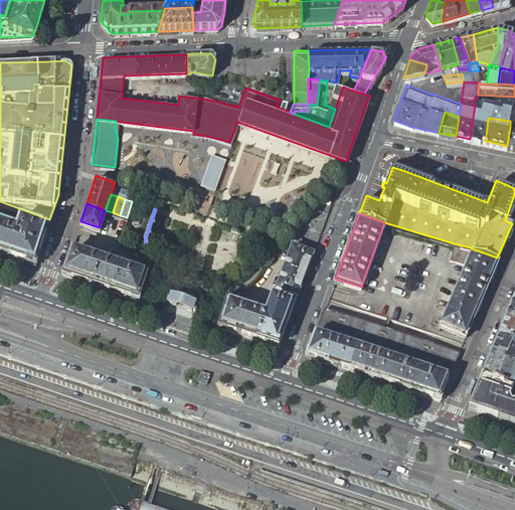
[(2,221),(0,227),(0,248),(1,249),(10,252),(20,257),(35,261),(47,226),(44,225),(45,224),(21,217),(18,225),(12,223),(11,225),(2,221)]
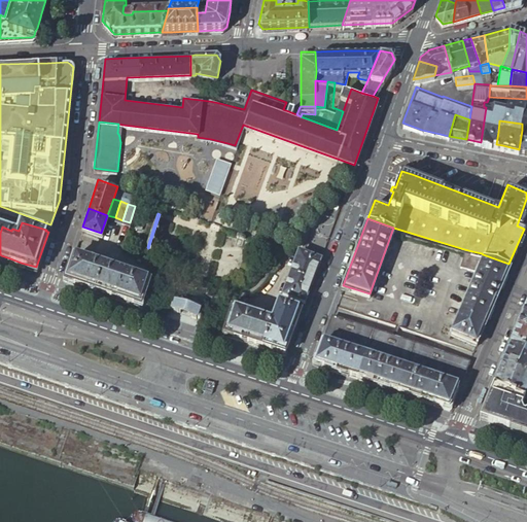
[(320,256),(297,248),(295,255),(293,254),(292,259),(293,261),(289,271),(312,279),(320,256)]
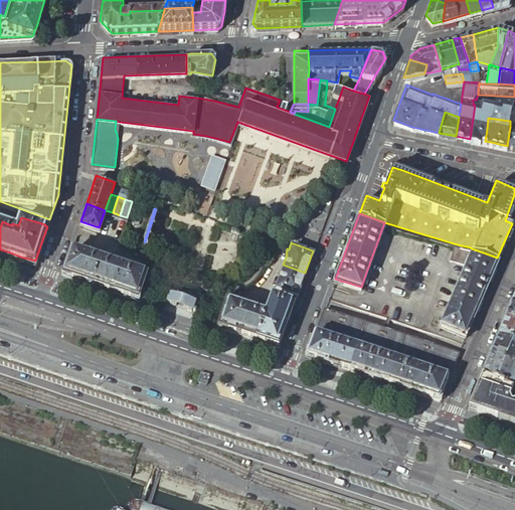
[(458,260),(462,245),(454,243),(450,257),(458,260)]
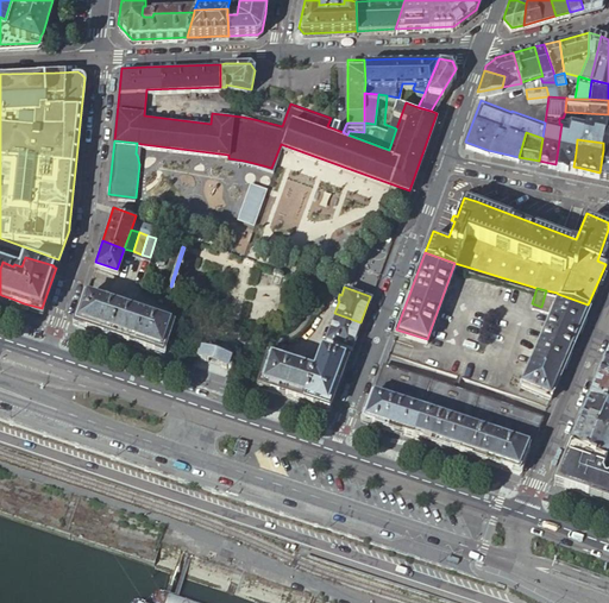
[(552,309),(558,294),(557,293),(546,290),(541,307),(552,309)]
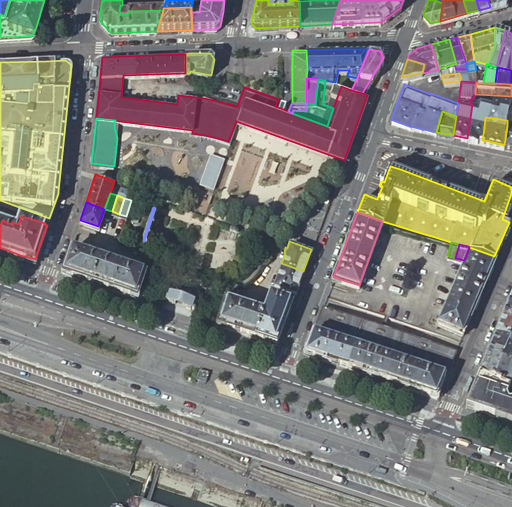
[(100,255),(71,245),(63,269),(92,279),(100,255)]
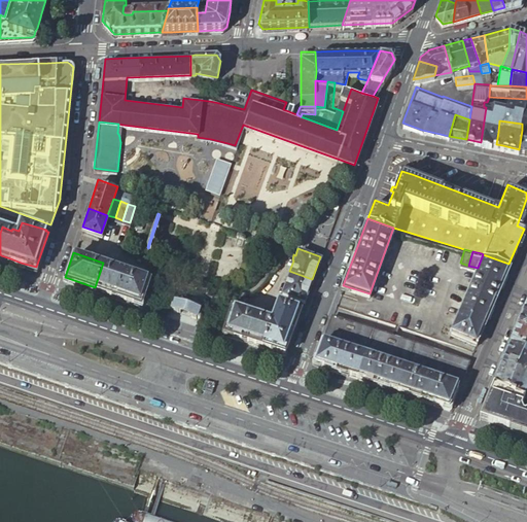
[(485,321),(508,264),(483,254),(478,268),(459,311),(485,321)]
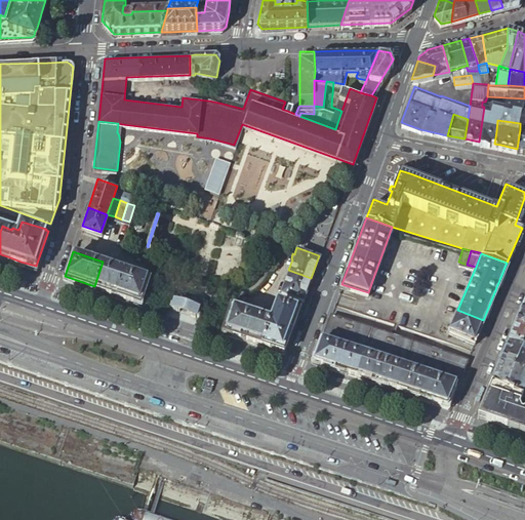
[(103,262),(94,286),(140,303),(149,280),(149,278),(148,277),(103,262)]
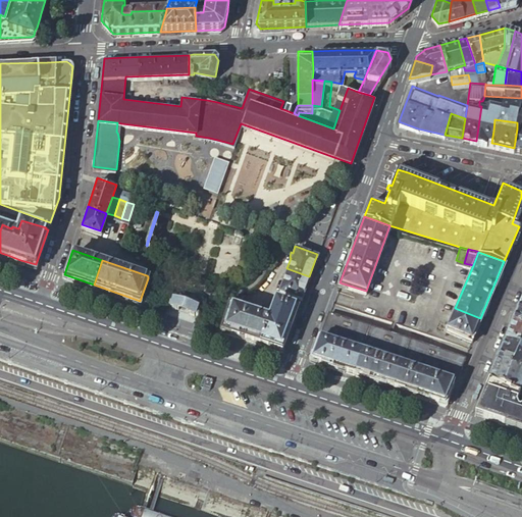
[(279,289),(301,297),(309,276),(286,268),(286,269),(284,268),(282,273),(284,274),(279,289)]
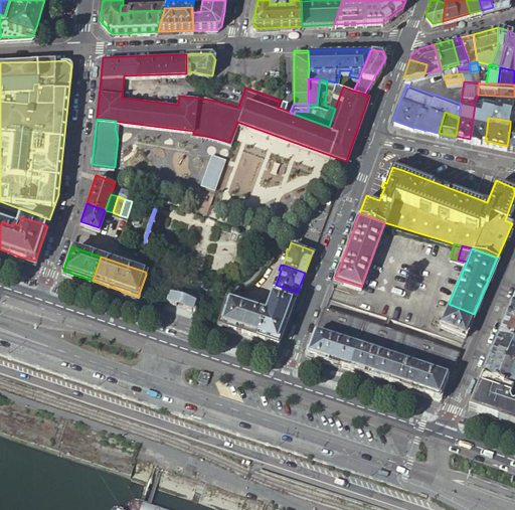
[(171,282),(170,286),(177,288),(184,291),(190,293),(196,294),(199,295),(205,278),(179,269),(175,283),(171,282)]
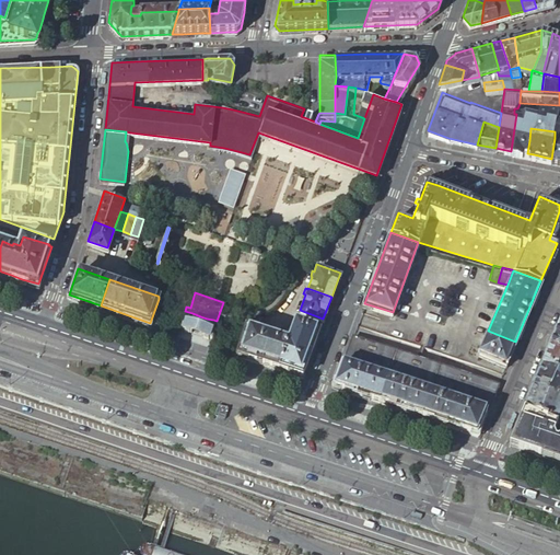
[(193,313),(185,311),(185,312),(183,311),(181,316),(217,328),(218,323),(216,323),(217,321),(213,320),(207,319),(200,316),(193,313)]
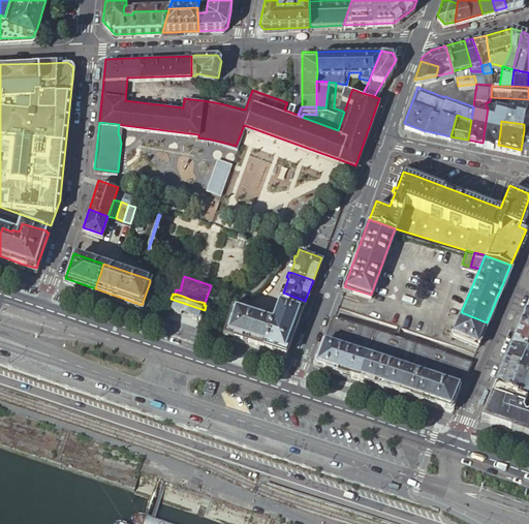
[(183,304),(173,301),(170,306),(175,307),(175,308),(179,310),(180,309),(182,310),(182,308),(181,308),(183,304)]
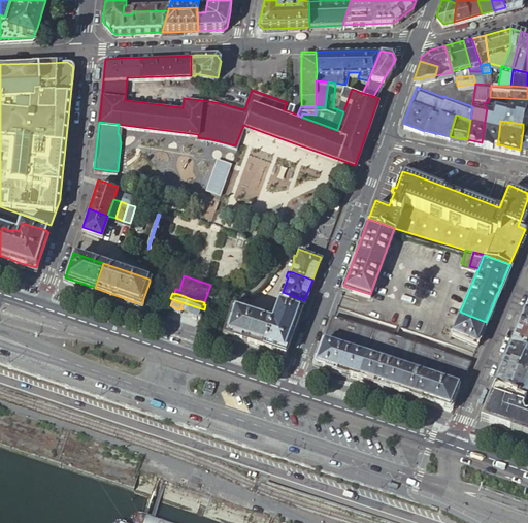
[(271,320),(263,345),(286,352),(301,311),(278,301),(271,320)]
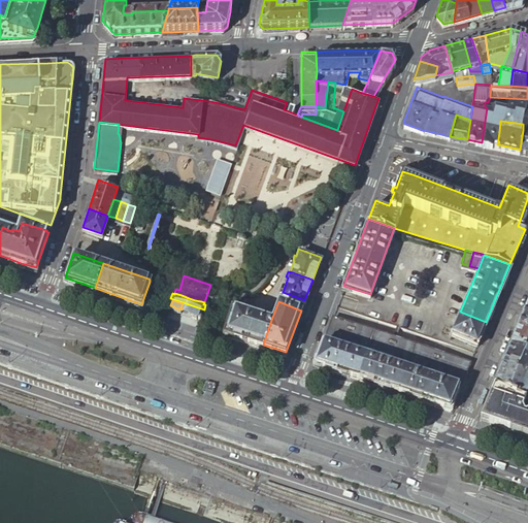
[(527,301),(519,323),(527,327),(527,301)]
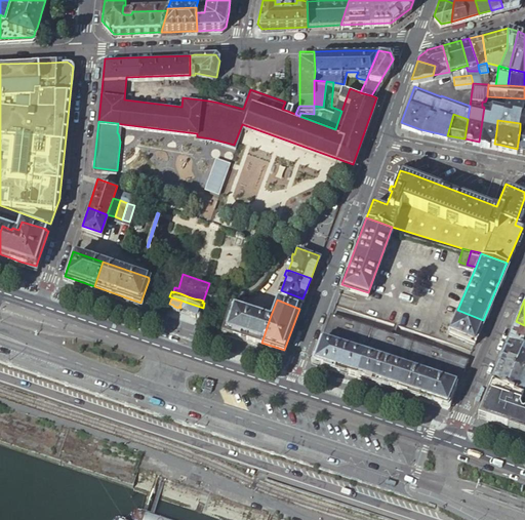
[(231,305),(230,307),(223,329),(246,337),(254,313),(232,305),(231,305)]
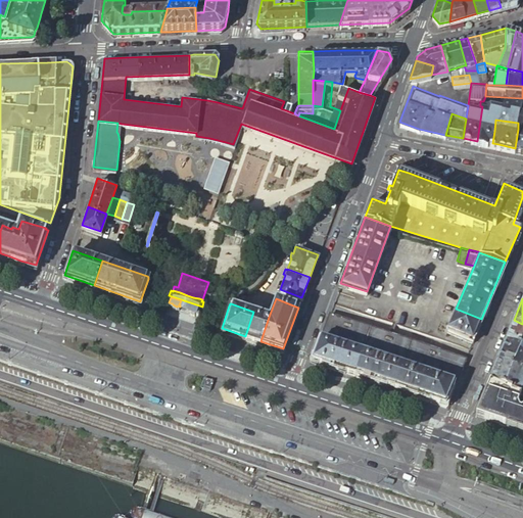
[(472,339),(481,319),(456,309),(447,328),(472,339)]
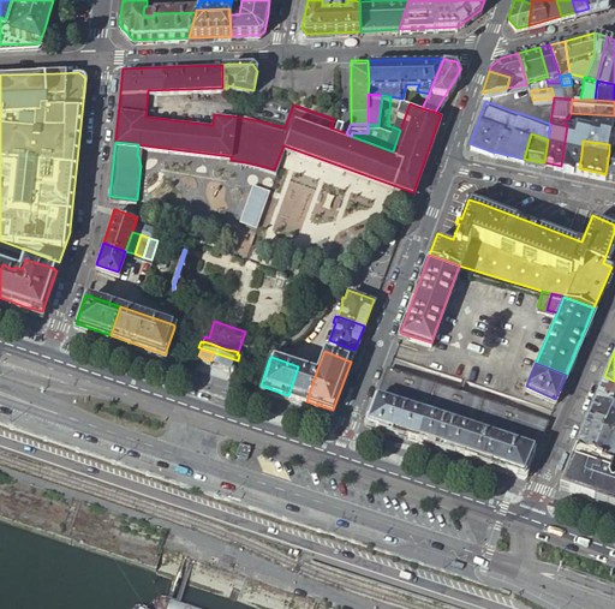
[(436,380),(388,364),(366,421),(396,430),(415,436),(417,437),(436,380)]
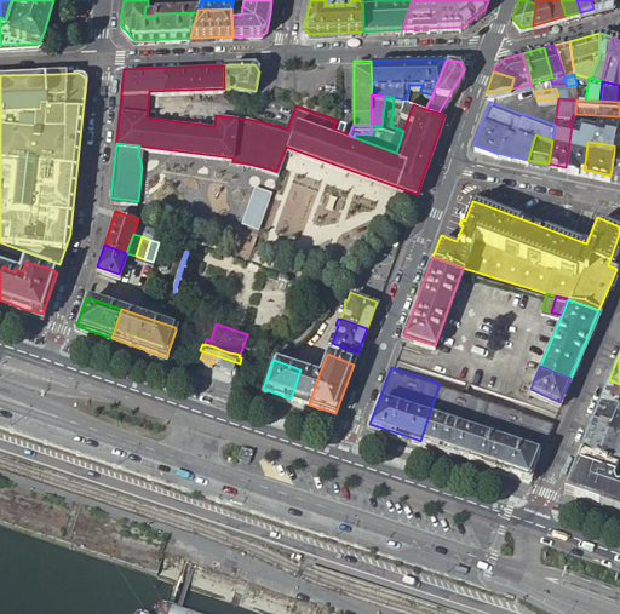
[(300,369),(291,399),(309,405),(319,376),(300,369)]
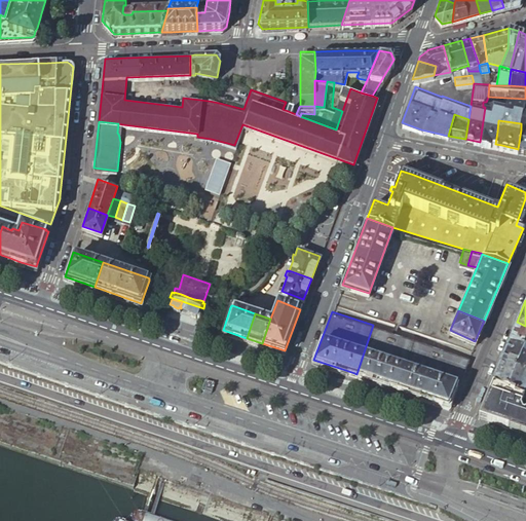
[(525,326),(517,322),(510,339),(525,345),(525,326)]
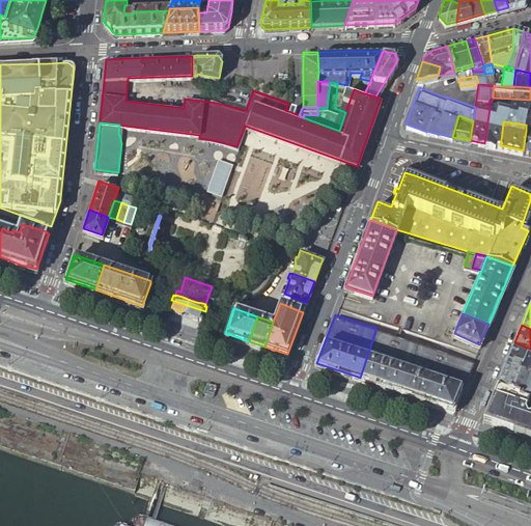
[(360,378),(400,391),(416,341),(376,328),(360,378)]
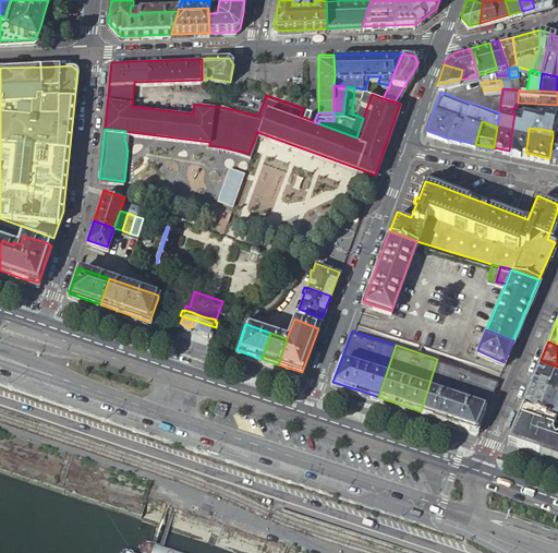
[(475,430),(497,379),(437,359),(421,411),(475,430)]
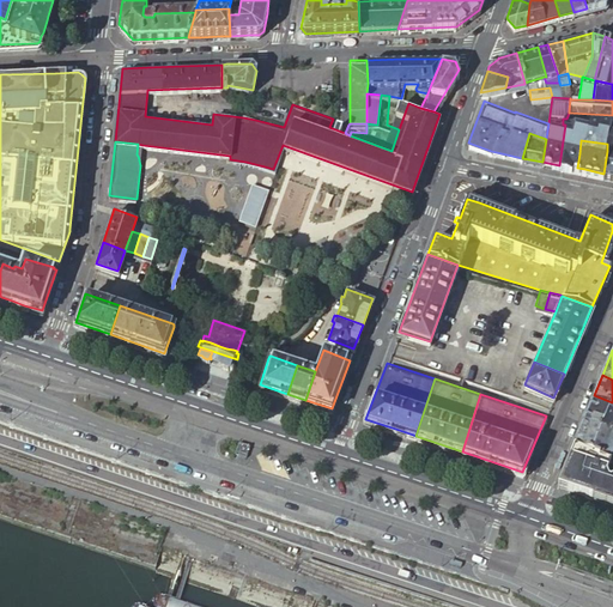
[(612,402),(594,395),(583,419),(612,431),(612,402)]
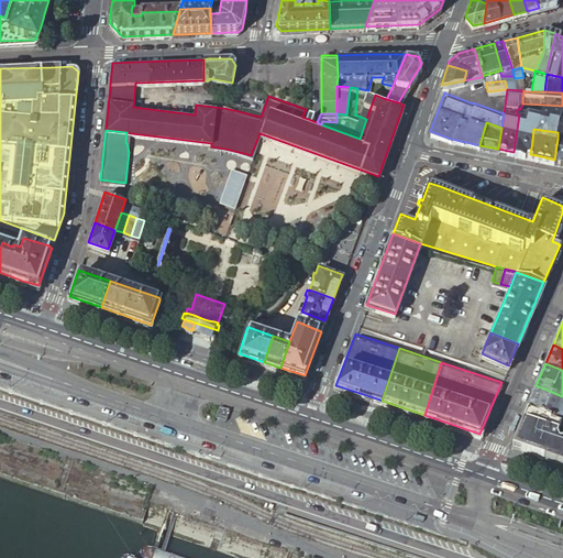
[(562,396),(536,385),(527,407),(562,423),(562,396)]
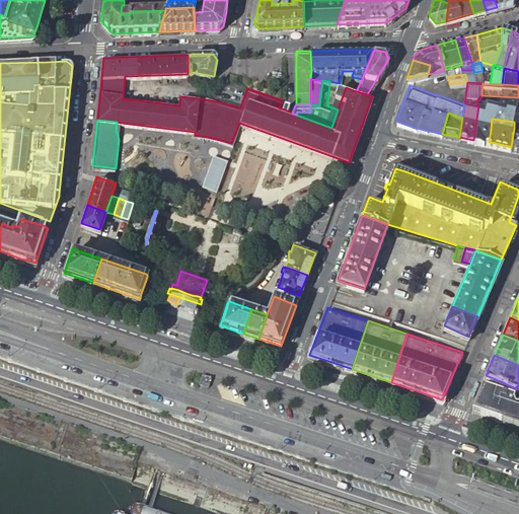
[(207,371),(203,369),(200,377),(205,379),(209,381),(212,372),(207,371)]
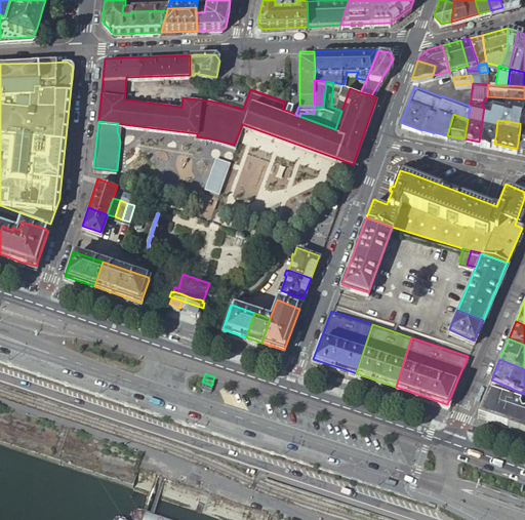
[(524,394),(491,380),(486,391),(477,413),(506,423),(524,429),(524,394)]
